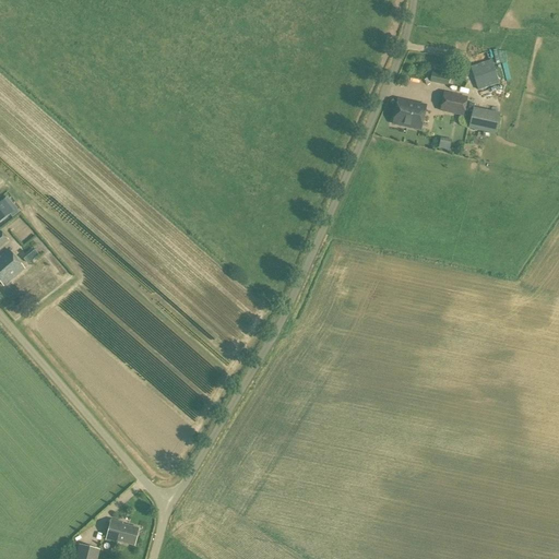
[(477,91),(499,84),(491,60),(470,68),(477,91)]
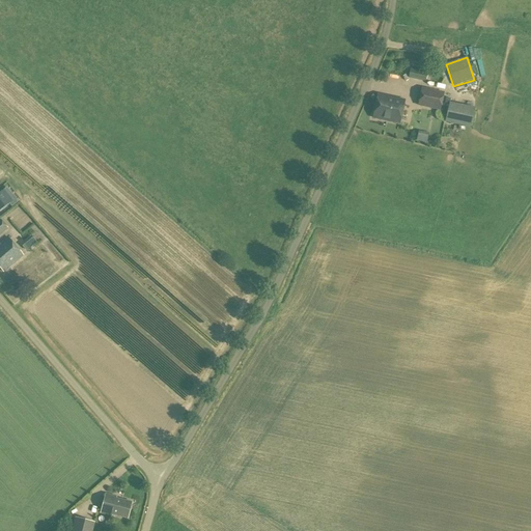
[(420,71),(421,66),(415,65),(415,70),(410,68),(408,79),(425,82),(427,73),(420,71)]
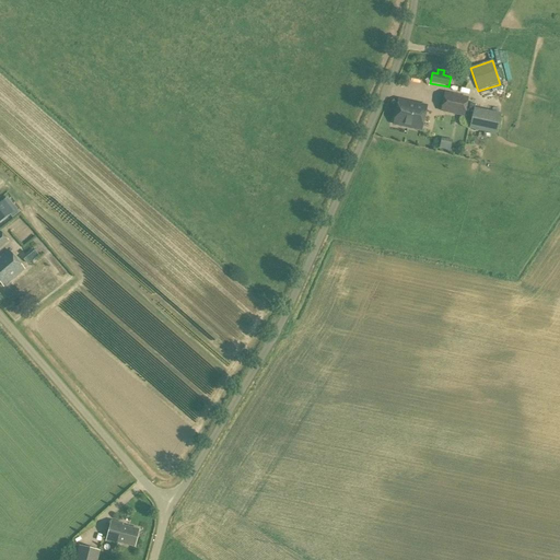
[(464,115),(468,98),(445,93),(442,111),(464,115)]
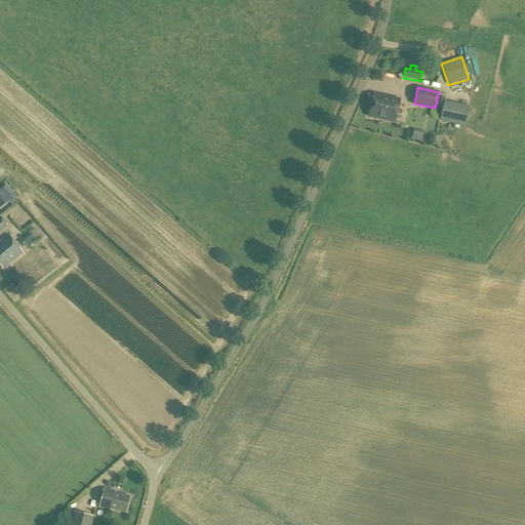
[(395,122),(400,99),(374,93),(369,116),(395,122)]
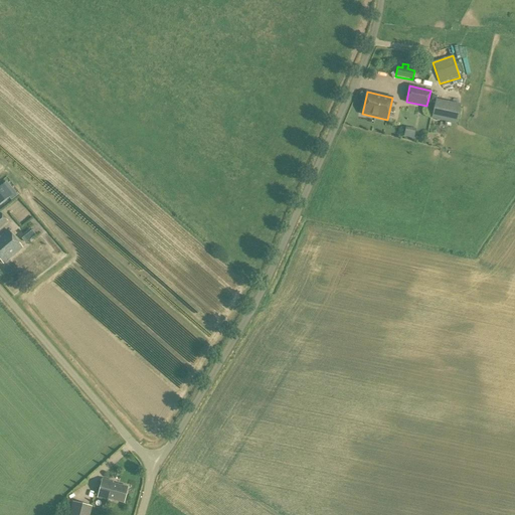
[(0,187),(0,203),(11,195),(3,185),(0,187)]
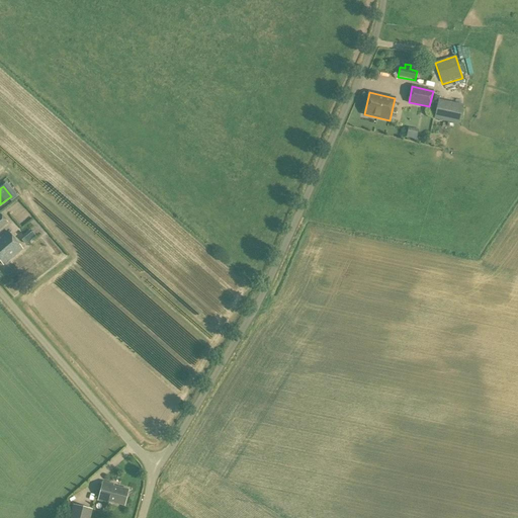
[(0,260),(4,265),(22,250),(8,232),(0,238),(0,260)]
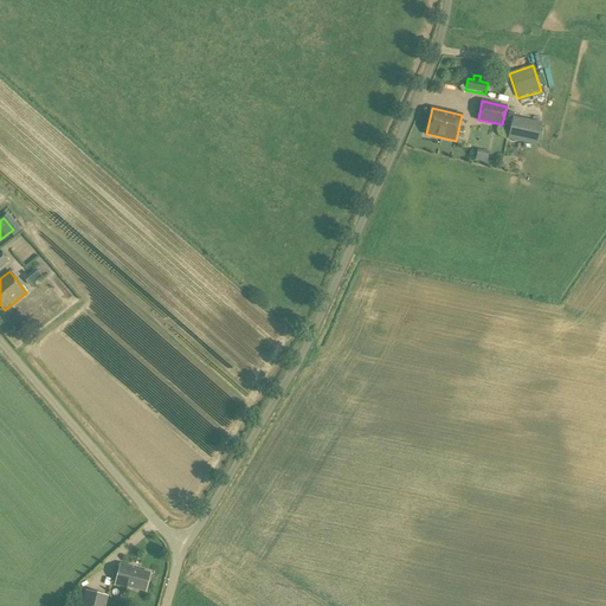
[(146,591),(150,574),(133,569),(133,567),(120,565),(115,586),(128,588),(128,587),(146,591)]
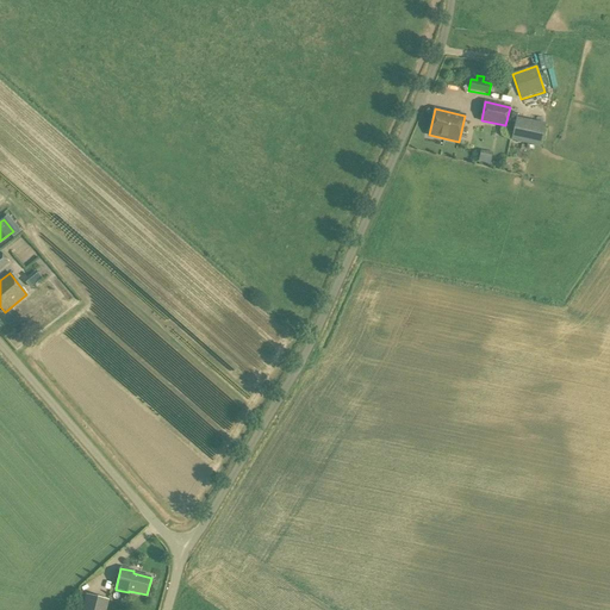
[(99,609),(103,598),(86,595),(81,609),(99,609)]
